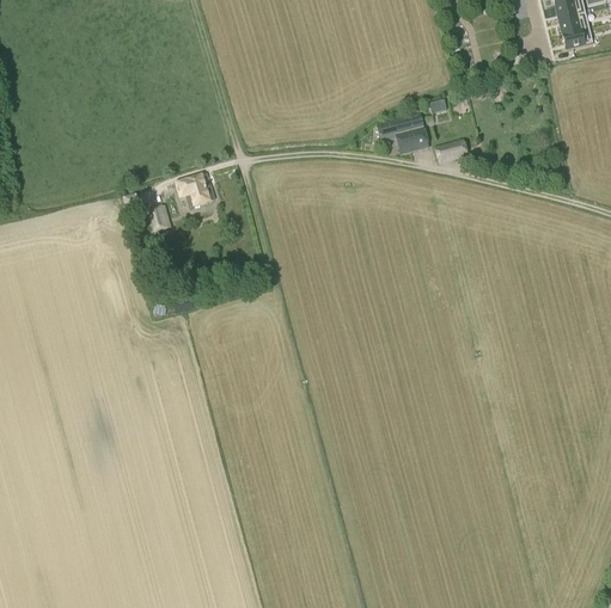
[(572,0),(556,4),(560,19),(586,12),(582,0),(572,0)]
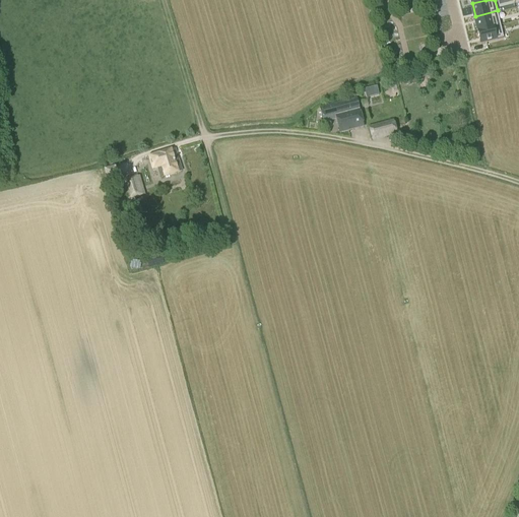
[(498,10),(475,16),(478,28),(501,23),(498,10)]
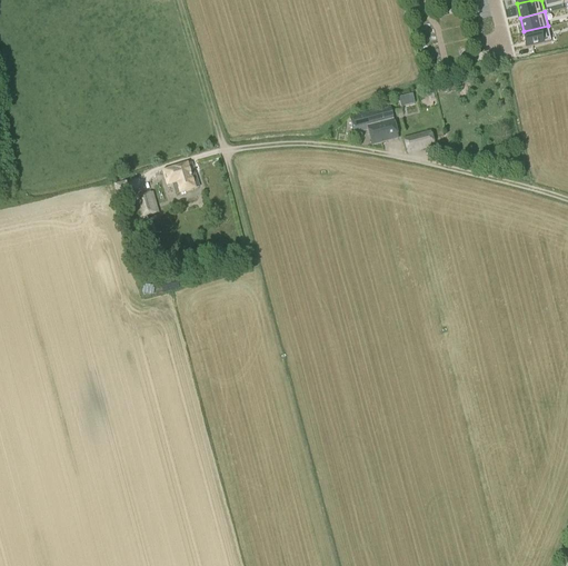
[(548,26),(524,31),(527,46),(551,39),(548,26)]
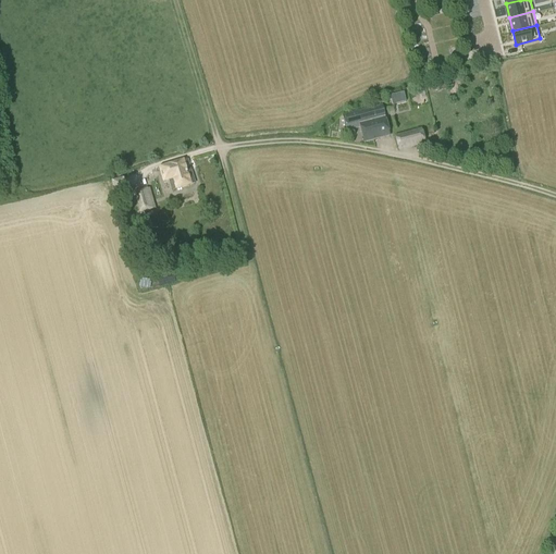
[(347,128),(361,125),(366,139),(390,133),(382,105),(343,114),(347,128)]
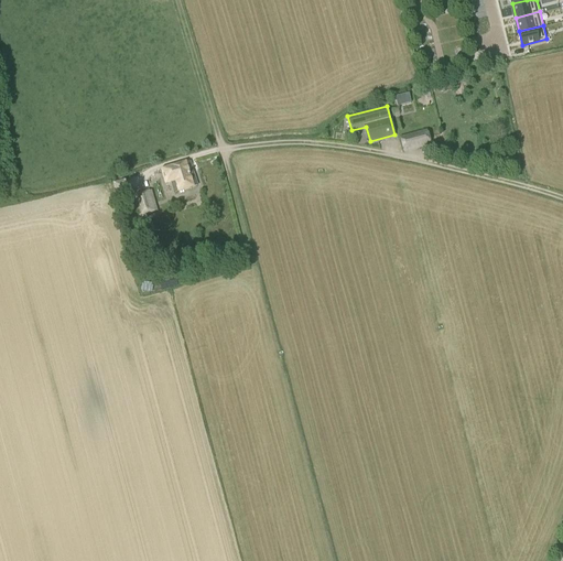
[(432,143),(428,127),(414,131),(419,147),(432,143)]
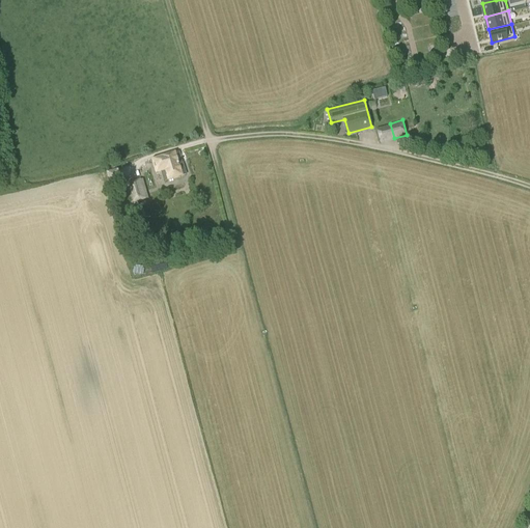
[(165,178),(186,171),(179,150),(155,159),(159,170),(162,169),(165,178)]
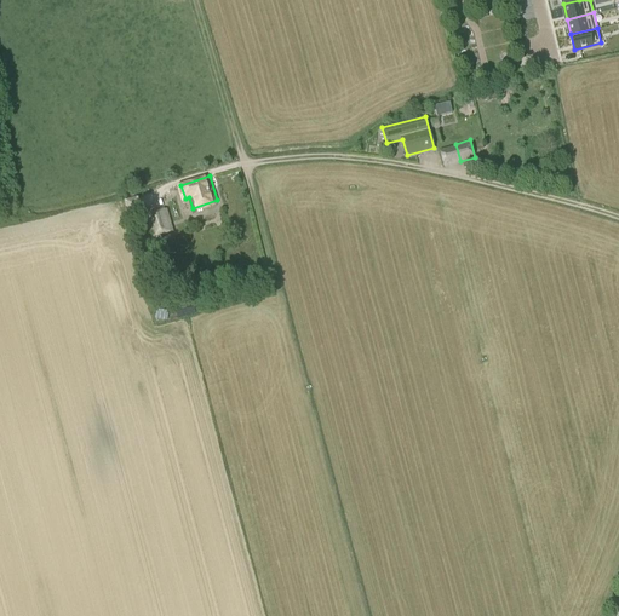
[(143,209),(139,195),(125,199),(129,213),(143,209)]
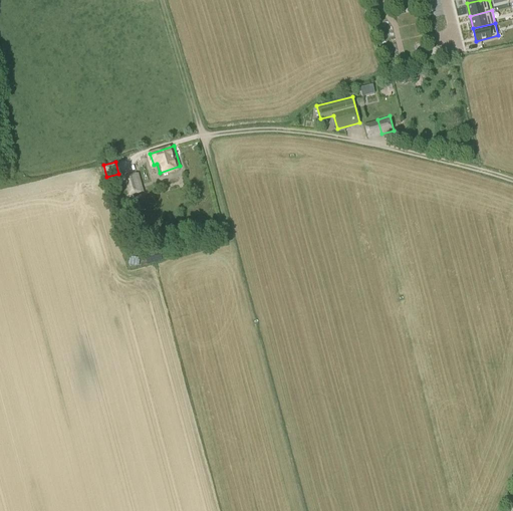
[(145,191),(140,171),(121,176),(126,196),(145,191)]
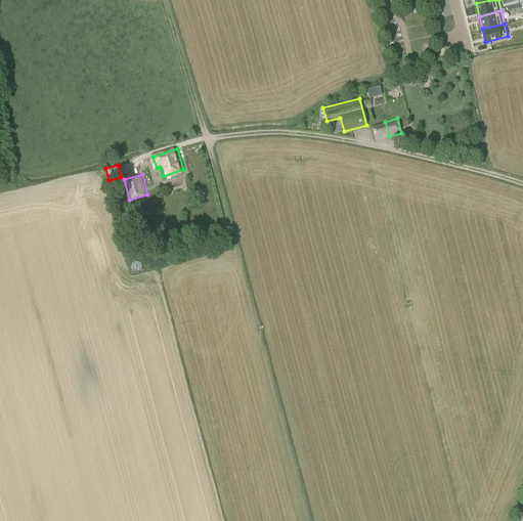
All buildings are outlined.
